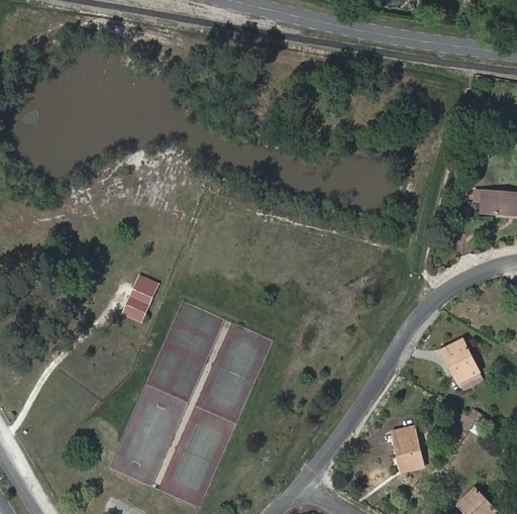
[(474,189),(474,198),(483,199),(483,189),(474,189)]
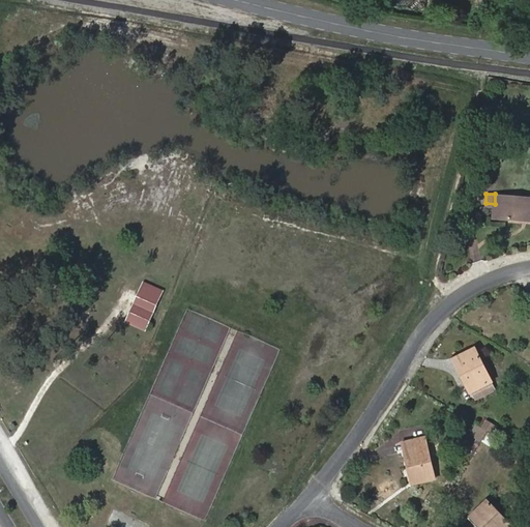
[(501,215),(529,216),(529,196),(495,194),(495,204),(501,204),(501,215)]
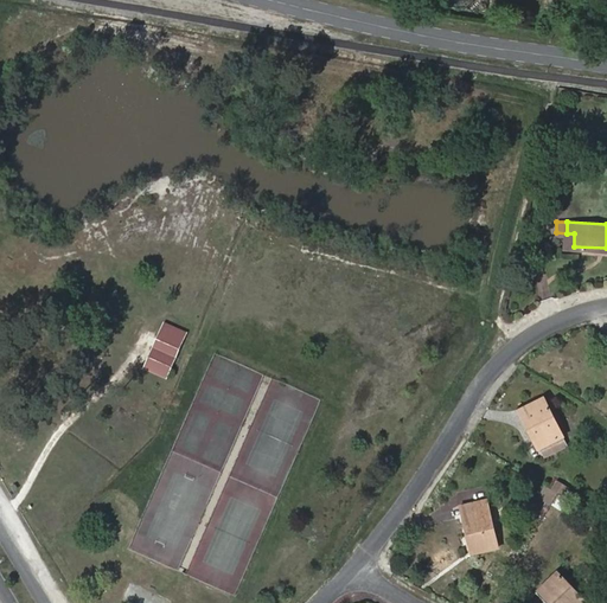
[(184,337),(187,329),(165,320),(161,326),(184,337)]
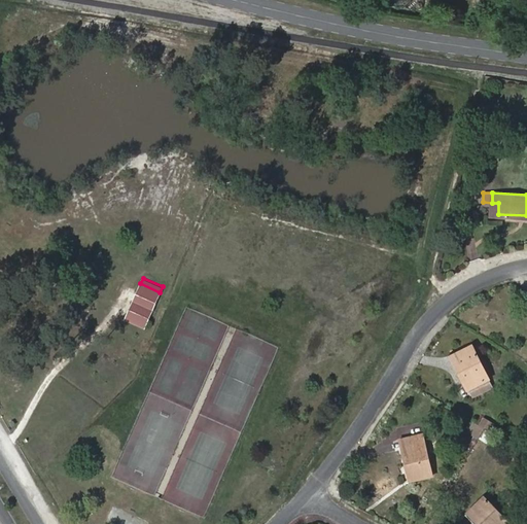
[(127,316),(146,324),(160,292),(140,283),(132,303),(127,316)]
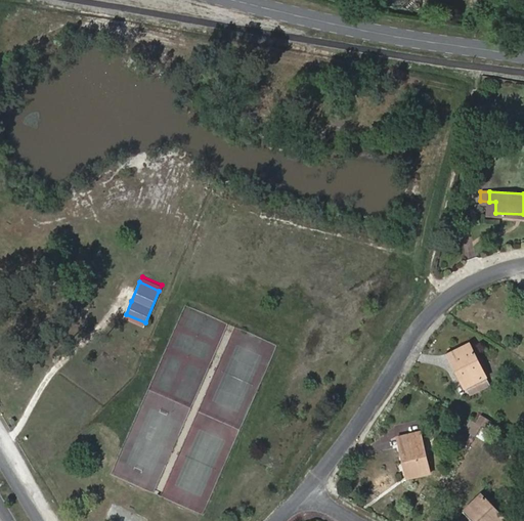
[(484,376),(485,376),(469,342),(448,353),(465,386),(468,384),(484,376)]
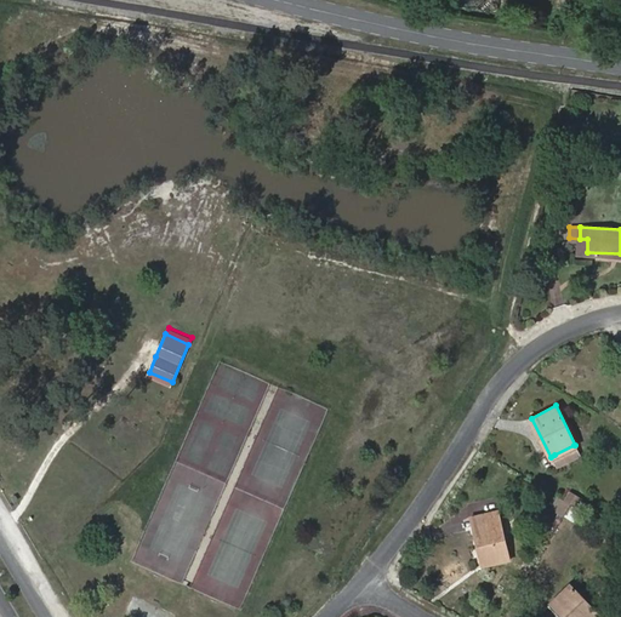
[(554,455),(558,463),(577,453),(574,445),(554,455)]
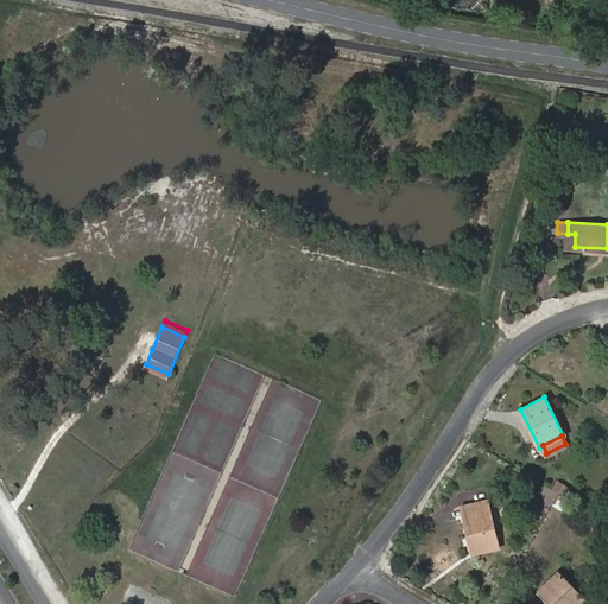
[(568,496),(571,489),(558,481),(553,488),(559,491),(568,496)]
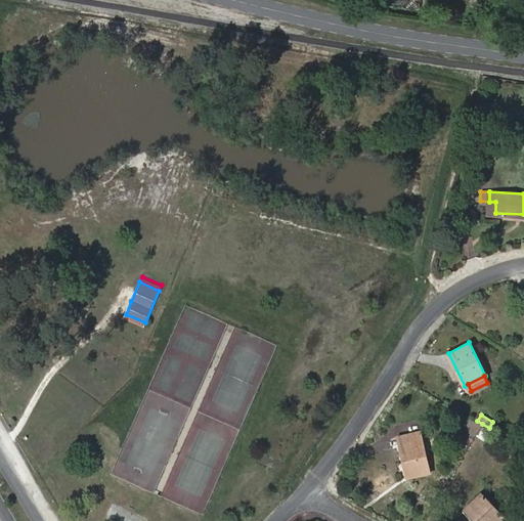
[(475,434),(481,426),(471,419),(465,428),(475,434)]
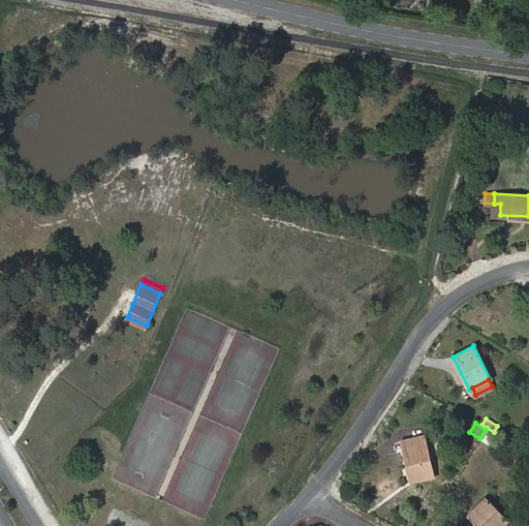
[(411,480),(433,475),(424,435),(402,439),(411,480)]
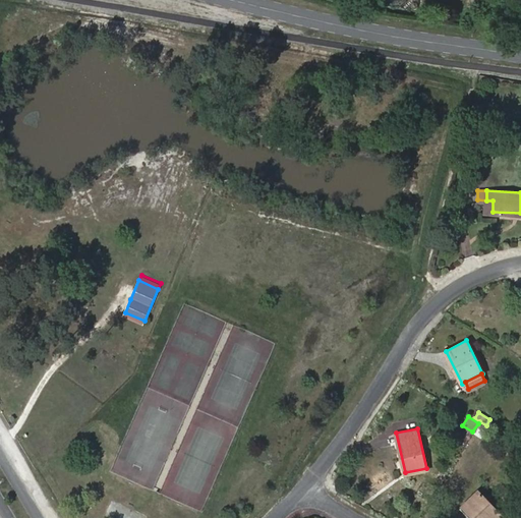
[(475,517),(497,517),(501,514),(477,491),(466,502),(478,513),(474,517),(475,517)]
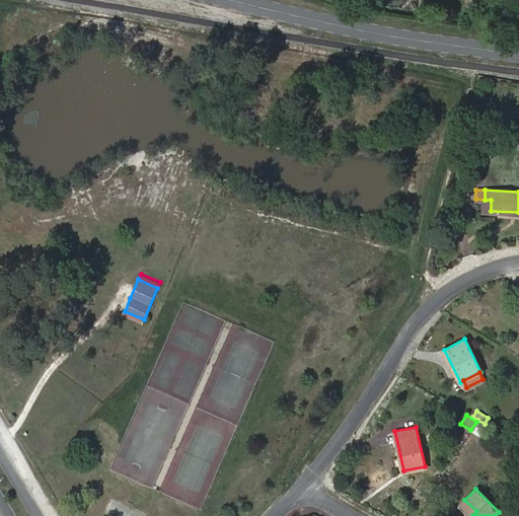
[(472,515),(476,511),(464,500),(461,503),(472,515)]
